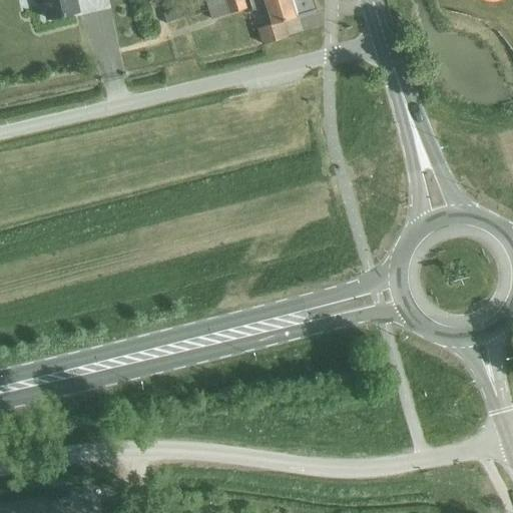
[(42,2),(46,18),(77,11),(74,0),(33,0),(34,4),(42,2)]
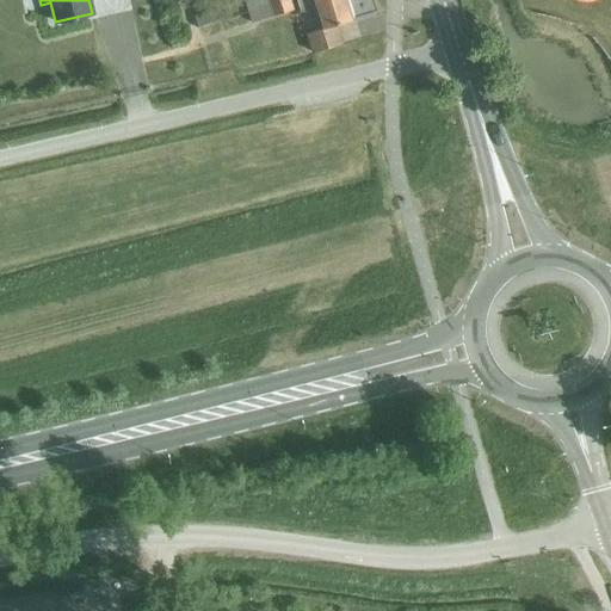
[(279,0),(244,0),(247,10),(279,0)]
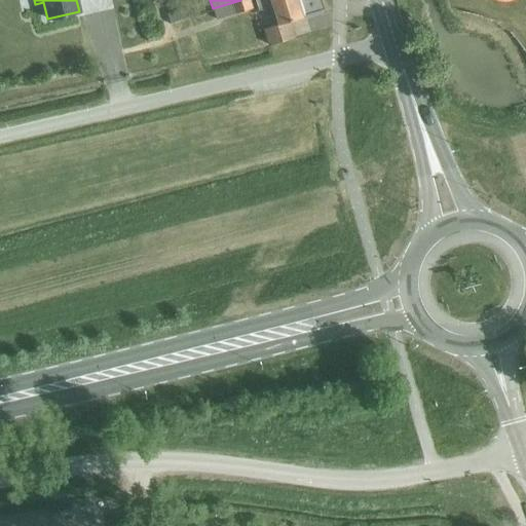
[(249,0),(240,0),(213,8),(216,20),(252,7),(249,0)]
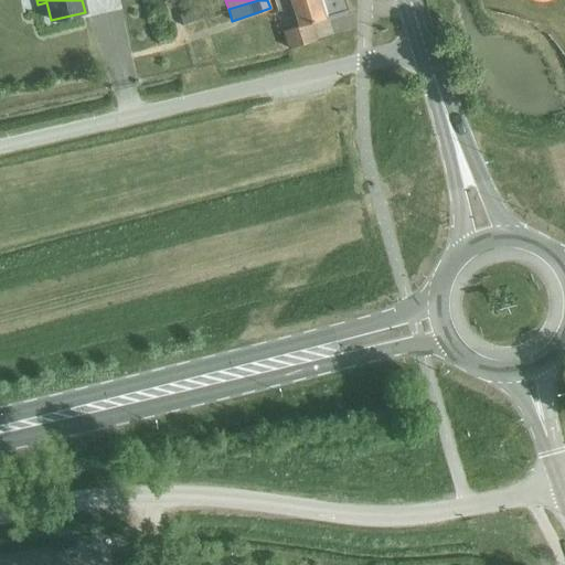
[(273,0),(277,10),(289,7),(296,25),(281,31),(286,49),(313,40),(309,22),(322,18),(317,0),(273,0)]
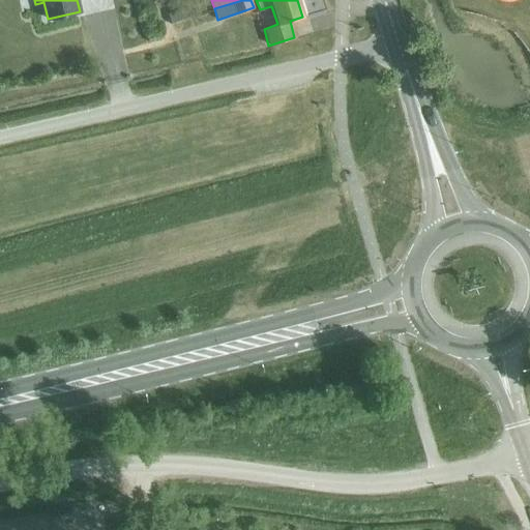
[(155,29),(149,6),(140,9),(147,32),(155,29)]
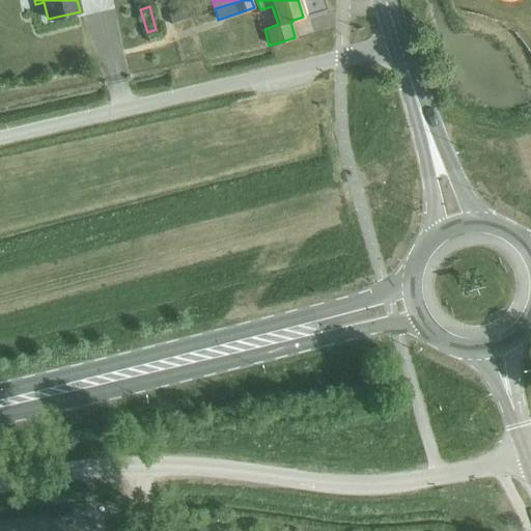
[(185,7),(168,14),(170,23),(188,18),(185,7)]
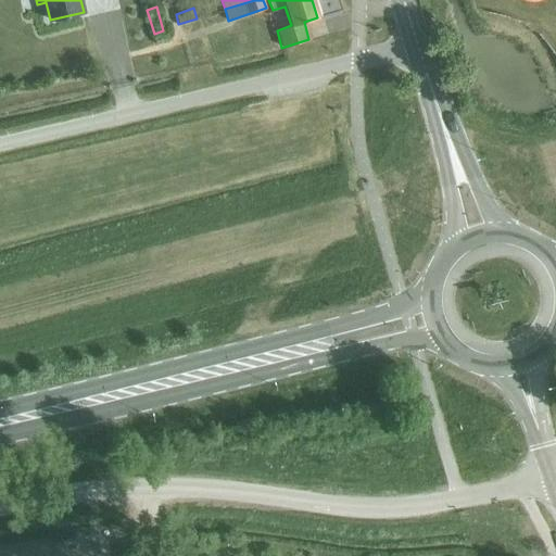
All buildings are outlined.
